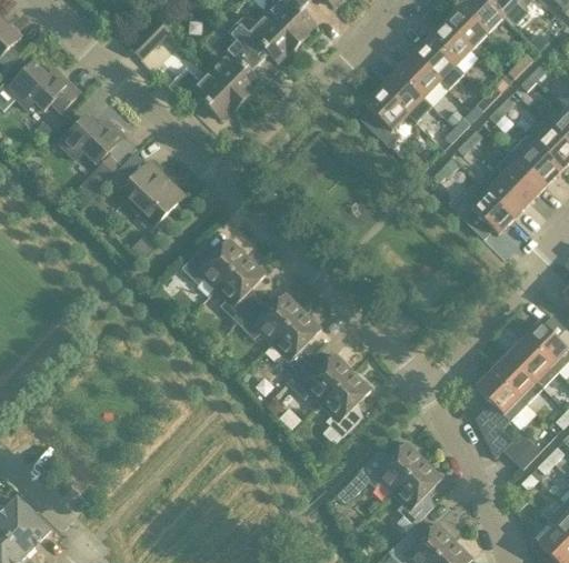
[(275,0),(265,10),(299,44),(308,36),(303,32),(312,23),(298,10),(307,0),(275,0)]
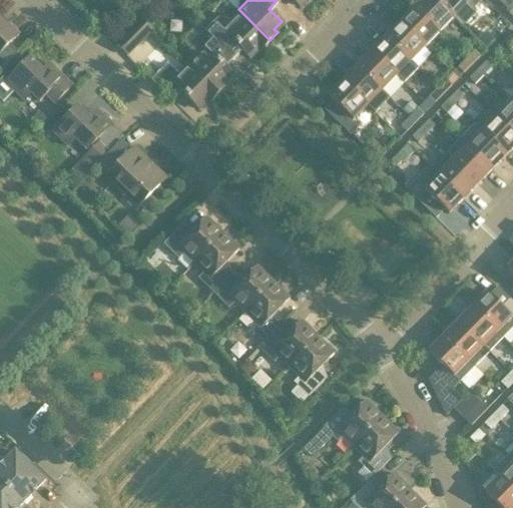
[(455,15),(439,0),(421,0),(416,6),(441,30),(455,15)]
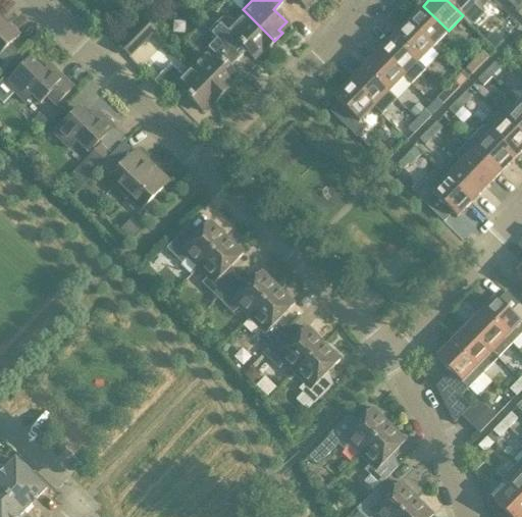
[(447,0),(463,15),(477,1),(483,7),(489,0),(447,0)]
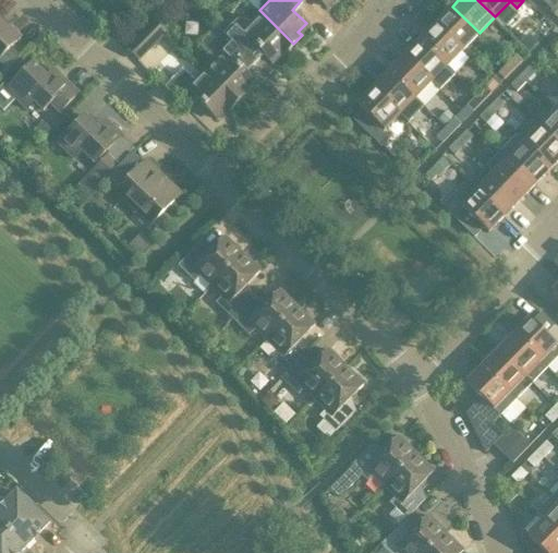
[(545,0),(552,7),(550,8),(556,13),(557,10),(557,0),(545,0)]
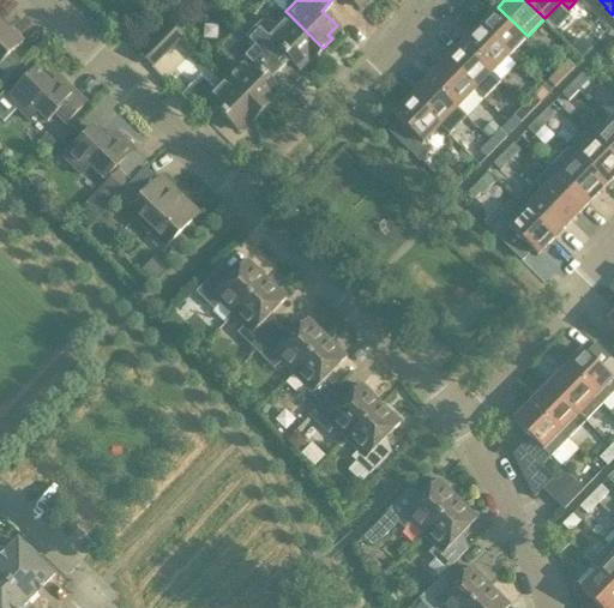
[(498,7),(481,25),(510,53),(528,36),(498,7)]
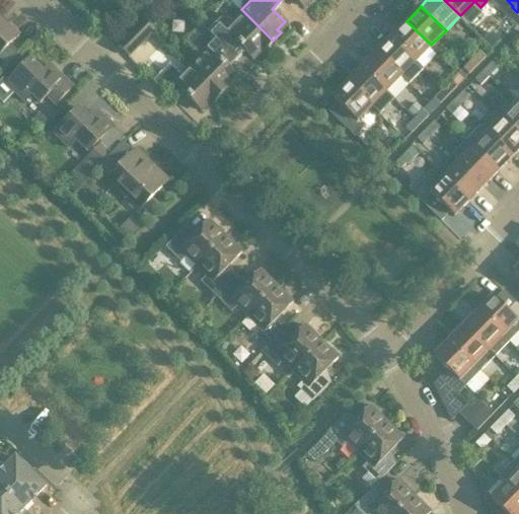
[(207,28),(235,57),(242,49),(250,57),(258,48),(263,52),(273,41),(241,9),(232,18),(227,14),(221,15),(208,27),(207,28)]
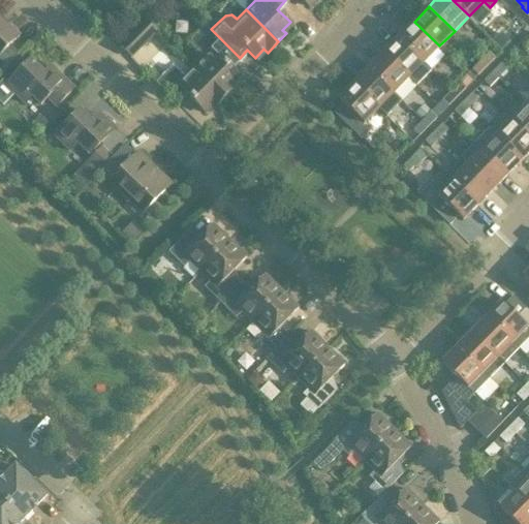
[(145,16),(120,41),(132,54),(158,28),(145,16)]
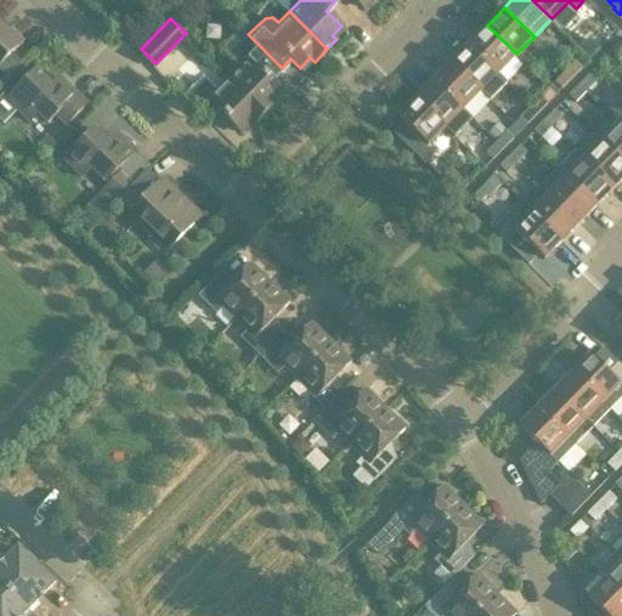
[(0,23),(0,68),(7,75),(22,60),(12,49),(21,40),(9,27),(6,29),(0,23)]
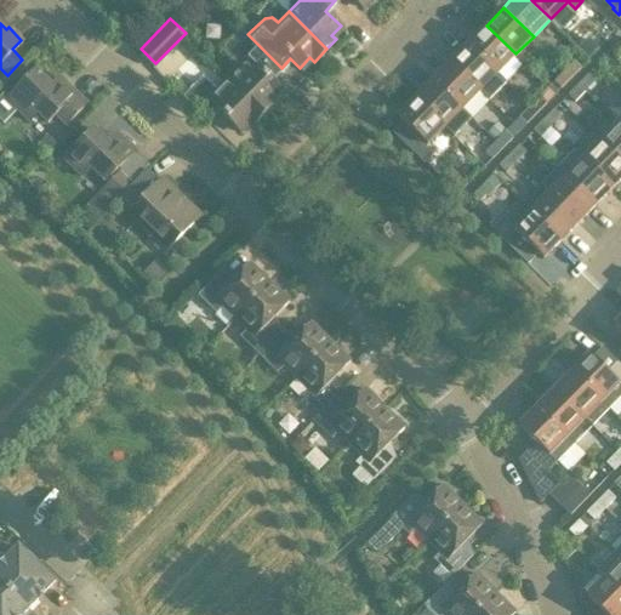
[(281,68),(248,34),(249,33),(240,26),(222,45),(239,61),(226,74),(263,112),(273,102),(269,98),(279,89),(271,79),(281,68)]
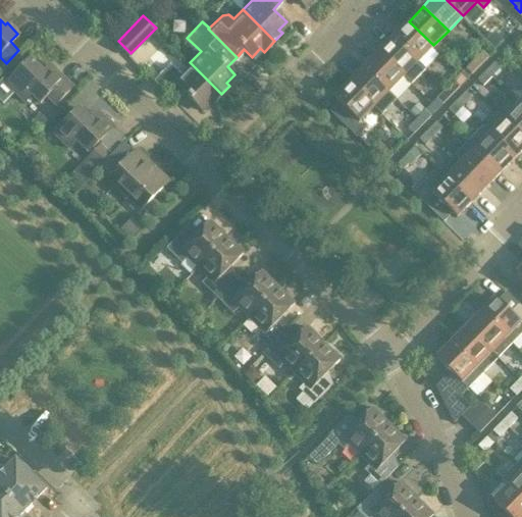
[(433,45),(409,21),(394,37),(419,61),(433,45)]
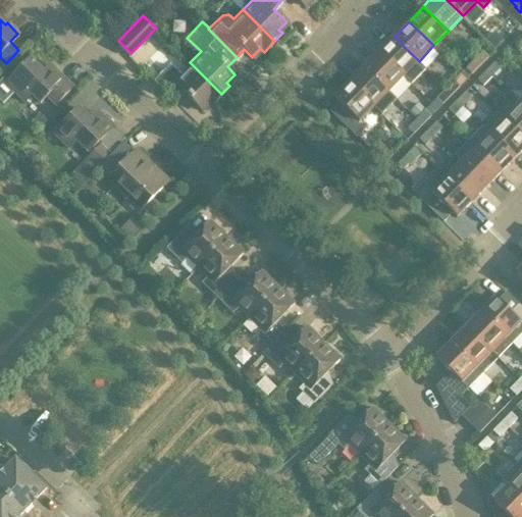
[(496,45),(504,36),(494,28),(486,37),(496,45)]
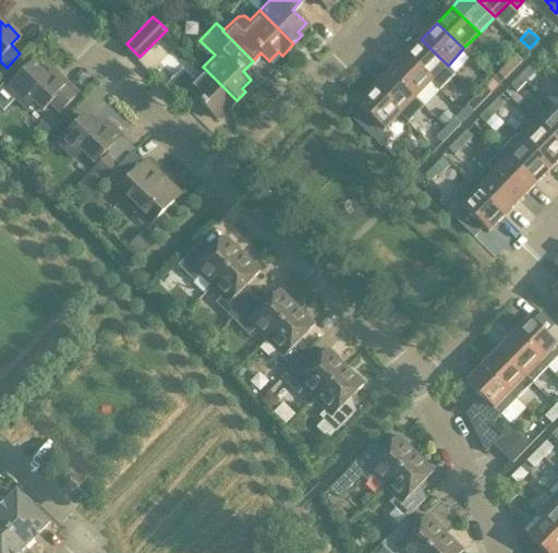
[(421,39),(405,55),(433,81),(448,65),(421,39)]
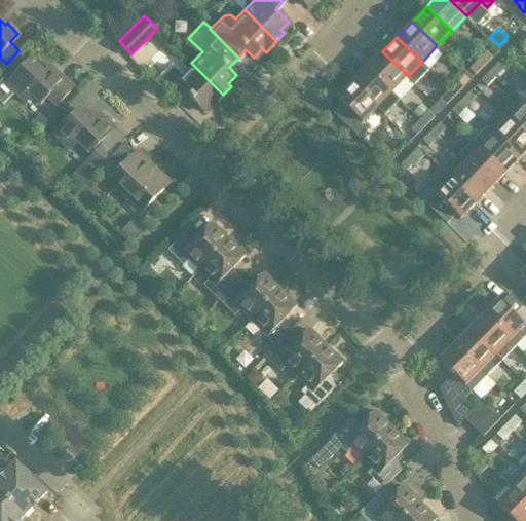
[(479,57),(485,62),(492,54),(486,48),(479,57)]
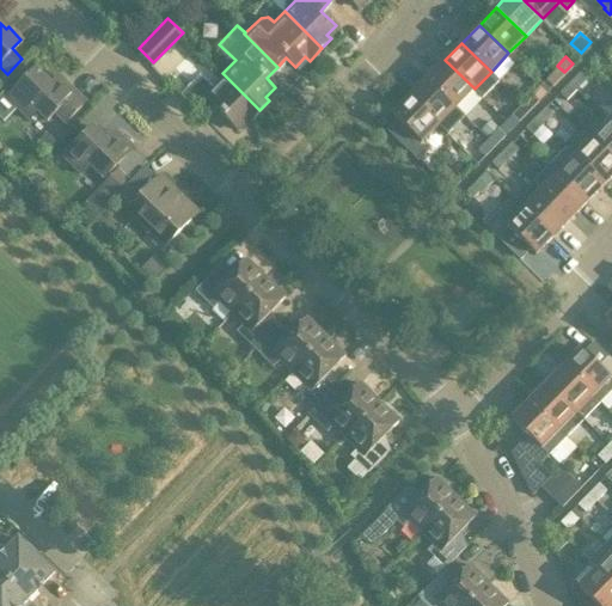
[(445,60),(428,78),(457,106),(458,105),(475,89),(445,60)]
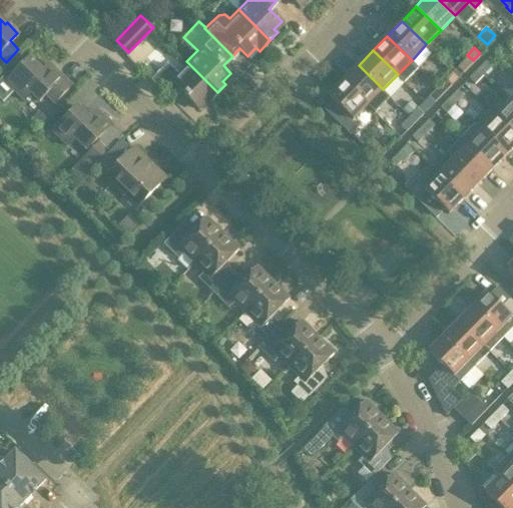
[(473,60),(467,55),(457,64),(463,70),(473,60)]
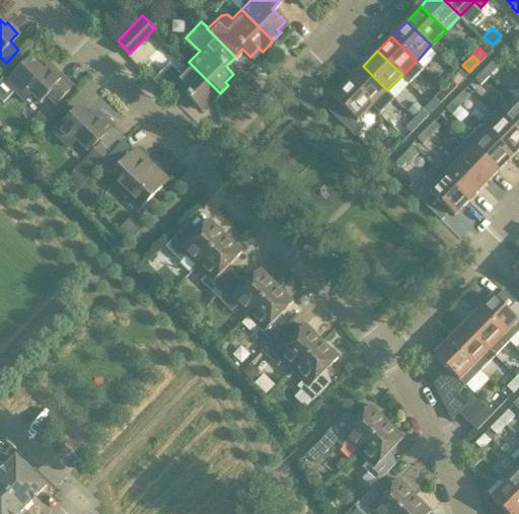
[(28,58),(5,81),(23,98),(30,91),(40,100),(46,93),(55,102),(71,85),(53,67),(46,75),(28,58)]
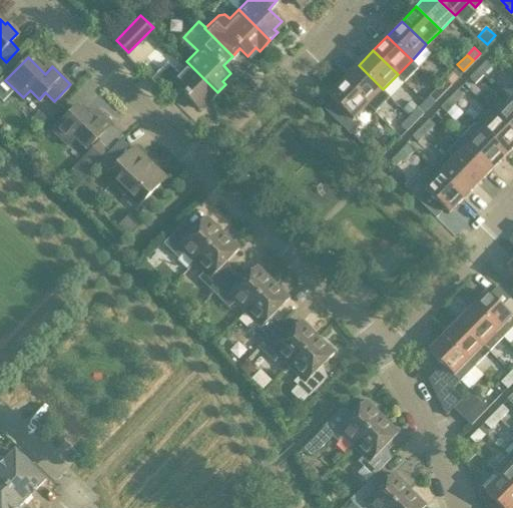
[(486,57),(478,66),(484,71),(492,63),(486,57)]
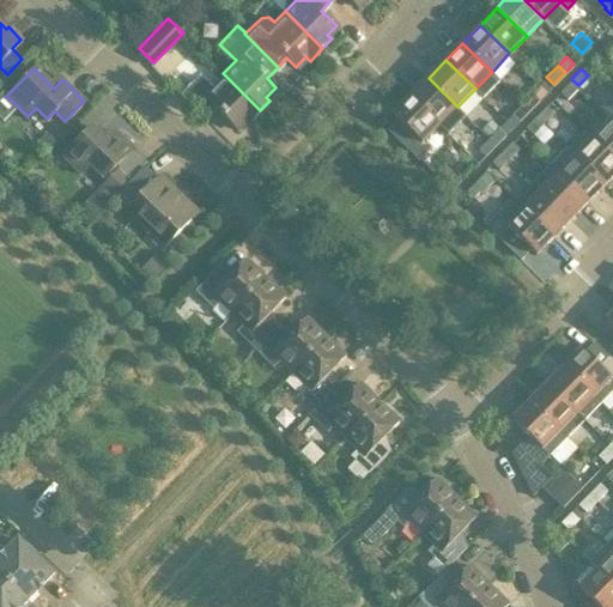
[(260,110),(223,73),(210,86),(198,74),(180,93),(204,116),(213,108),(235,129),(244,120),(248,123),(260,110)]
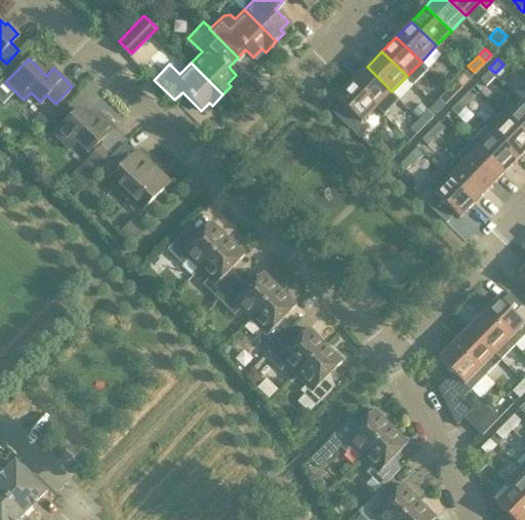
[(392,91),(367,67),(353,81),(378,106),(385,98),(392,106),(400,98),(393,90),(392,91)]
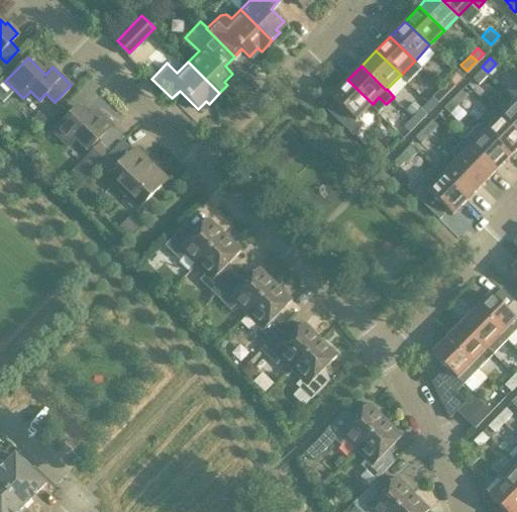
[(488,72),(482,67),(473,76),(478,82),(488,72)]
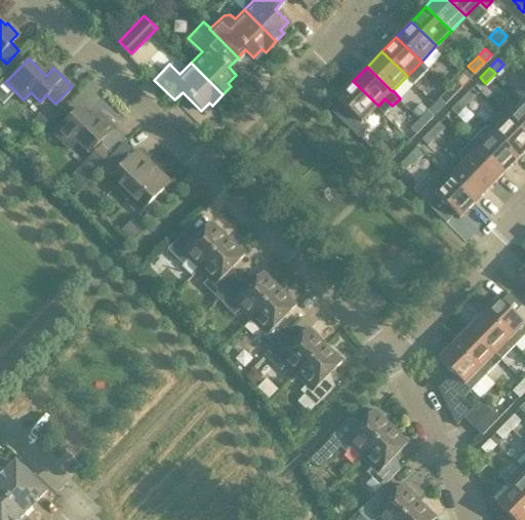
[(447,86),(453,92),(462,84),(456,78),(447,86)]
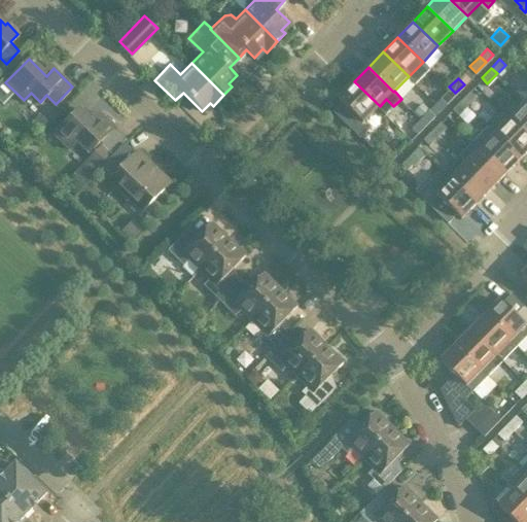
[(380,106),(354,81),(337,99),(342,103),(334,111),(360,137),(370,127),(364,122),(380,106)]
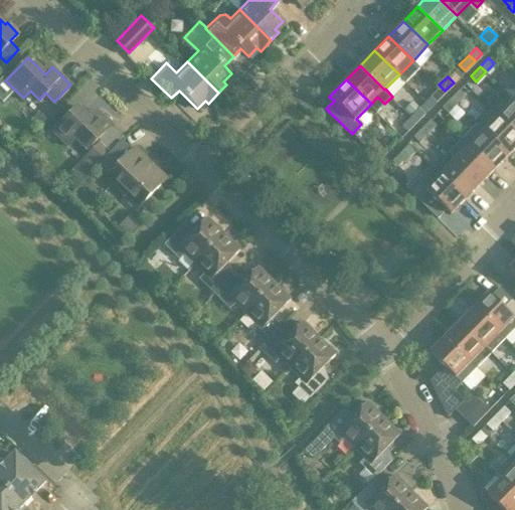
[(445,91),(439,85),(431,94),(437,100),(445,91)]
